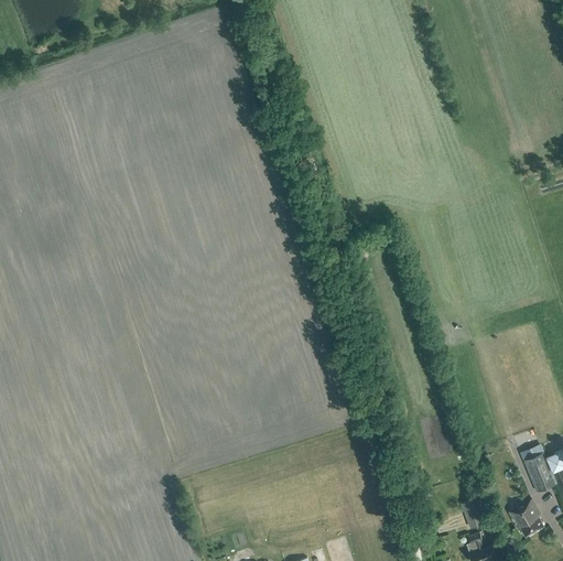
[(562,494),(562,474),(561,470),(562,468),(562,456),(561,451),(545,457),(562,495),(562,494)]
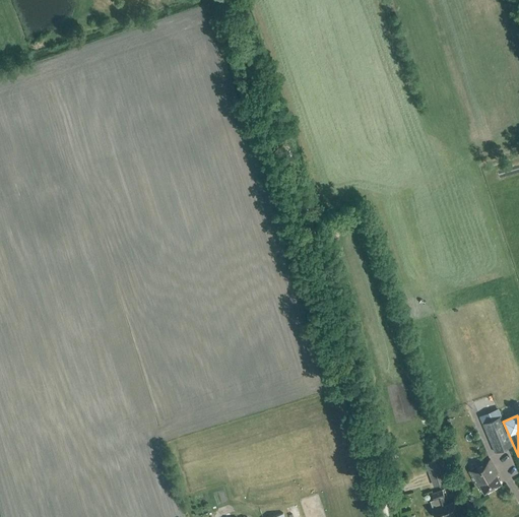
[(494,455),(512,447),(501,418),(481,426),(494,455)]
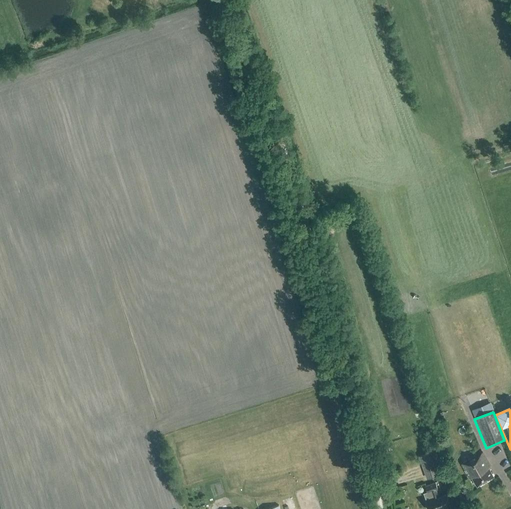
[(430,454),(417,459),(425,481),(437,477),(434,467),(438,466),(435,456),(431,457),(430,454)]
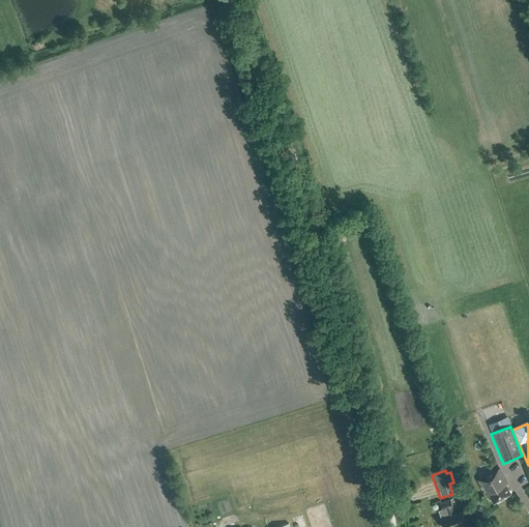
[(493,506),(510,496),(504,487),(506,486),(498,471),(492,474),(491,473),(476,482),(486,498),(488,497),(493,506)]
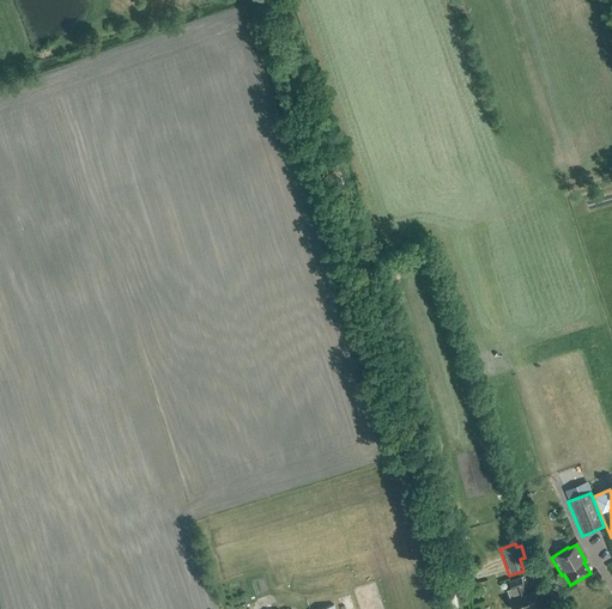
[(521,589),(522,588),(525,588),(523,583),(521,584),(520,580),(508,584),(510,591),(506,592),(509,603),(510,608),(529,608),(528,604),(535,602),(533,595),(523,598),(521,589)]
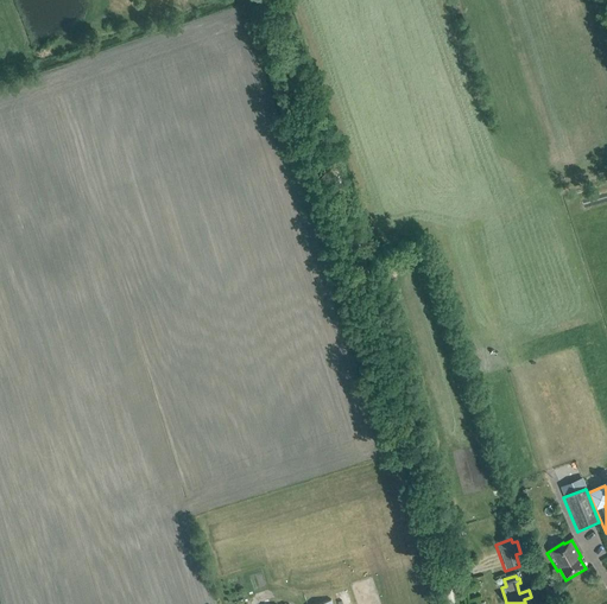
[(478,590),(463,595),(467,603),(472,603),(480,601),(478,590)]
